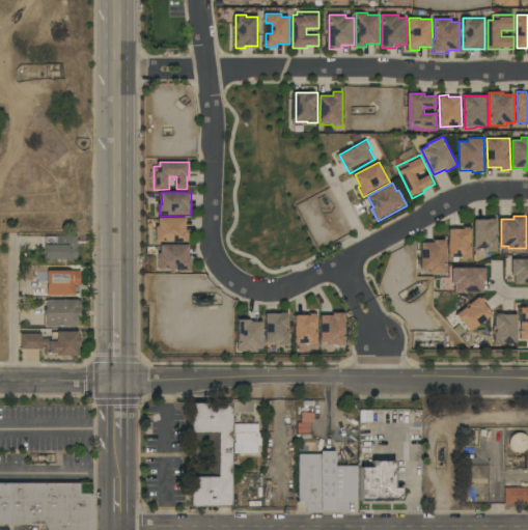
[(161,218),(187,218),(187,229),(190,229),(190,243),(157,244),(157,226),(161,226),(161,218)]
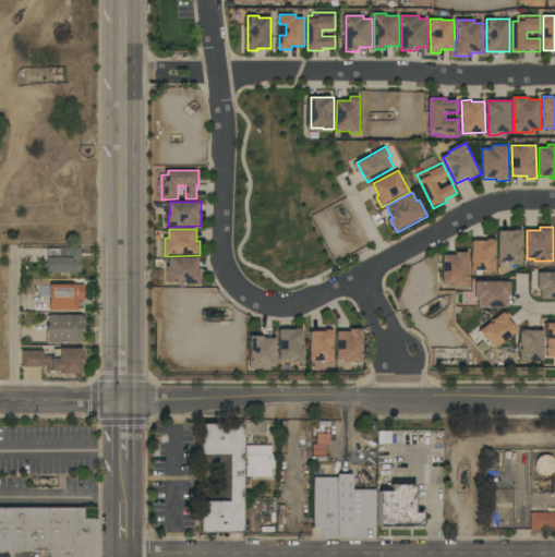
[(499,231),(523,231),(523,263),(513,263),(513,262),(499,262),(499,231)]
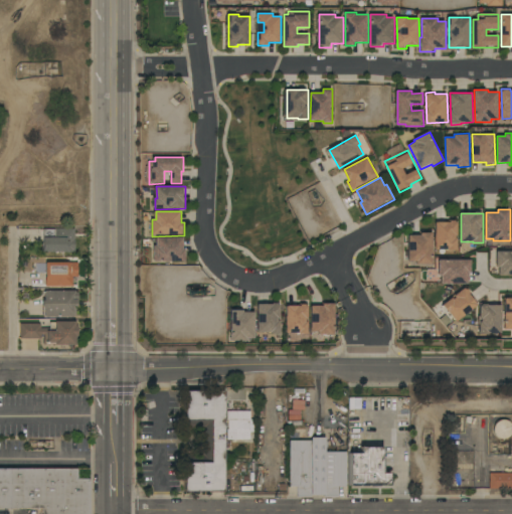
[(458,250),(436,250),(436,221),(450,221),(450,220),(458,220),(458,250)]
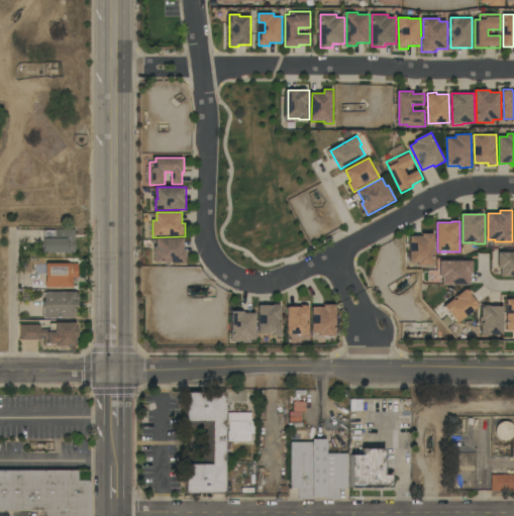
[(45,252),(45,237),(45,229),(57,229),(57,228),(77,228),(77,252),(45,252)]
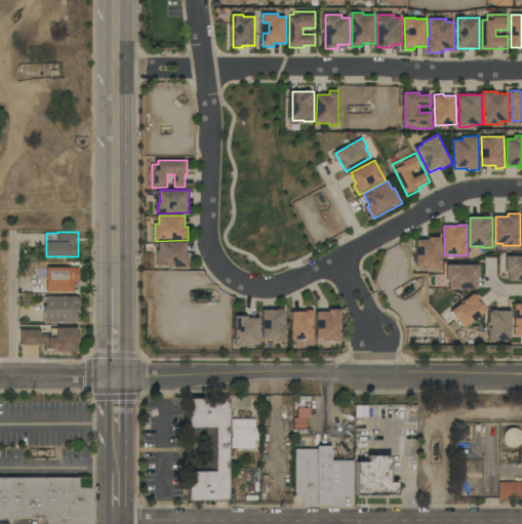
[(443,270),(428,270),(428,268),(418,268),(418,239),(430,239),(430,238),(443,237),(443,270)]
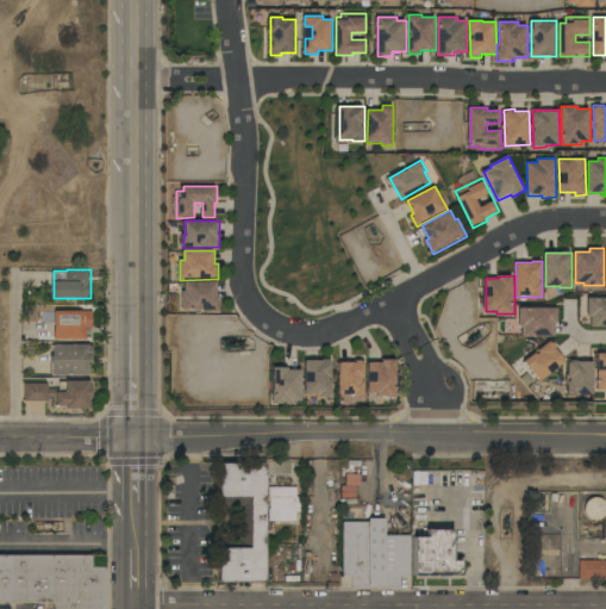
[(187,281),(218,281),(218,296),(222,294),(222,310),(185,310),(183,291),(187,291),(187,281)]
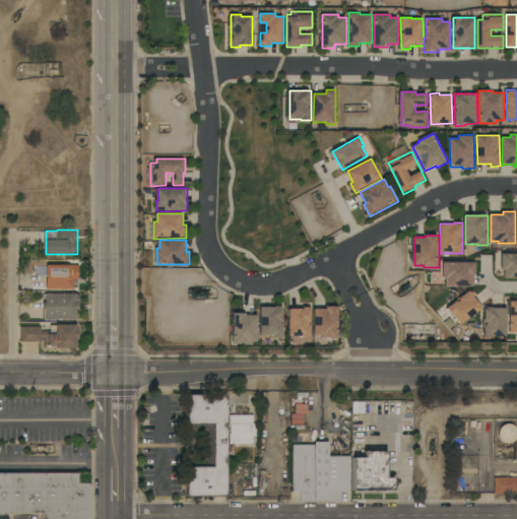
[(516,277),(505,277),(505,270),(503,270),(503,253),(516,253),(516,277)]
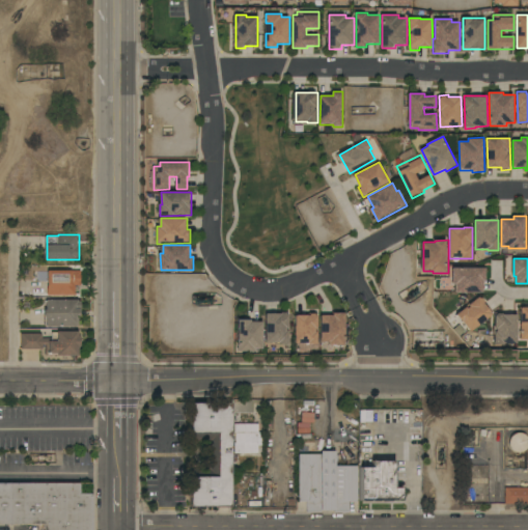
[(485,268),(485,280),(484,280),(484,293),(456,293),(456,285),(454,285),(454,268),(485,268)]
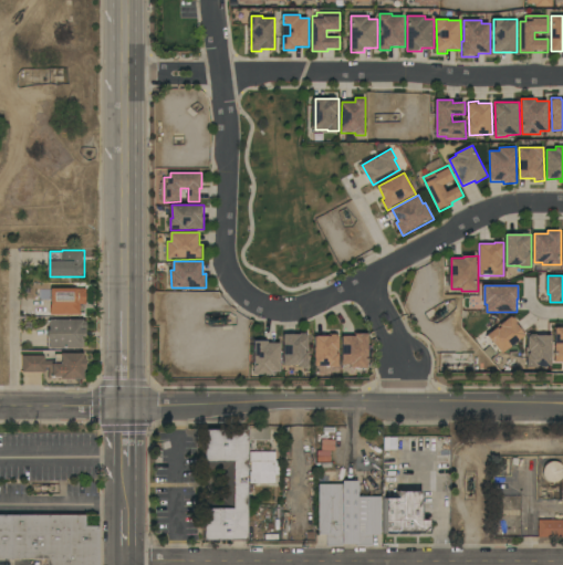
[(87,288),(87,303),(82,303),(82,313),(53,314),(53,288),(87,288)]
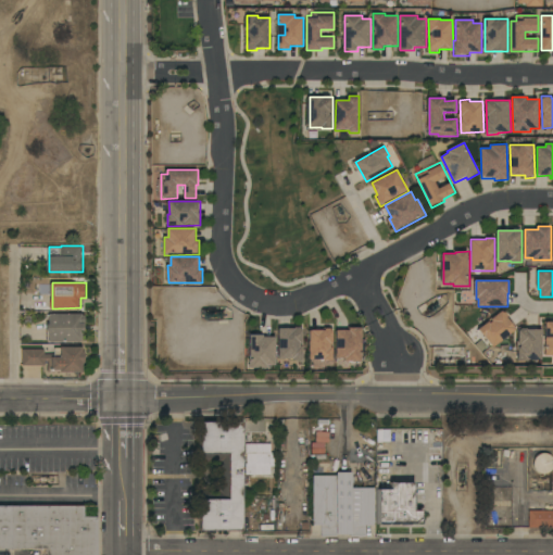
[(494,348),(479,328),(503,310),(518,329),(494,348)]
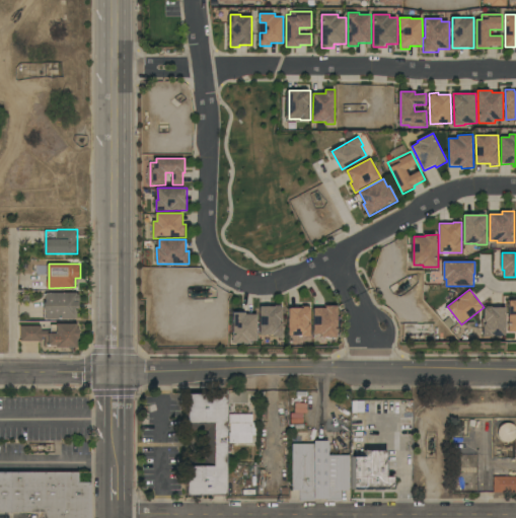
[(78,292),(78,294),(80,294),(80,302),(79,302),(79,310),(78,310),(78,316),(75,318),(46,317),(46,308),(45,308),(45,302),(47,302),(47,292),(78,292)]
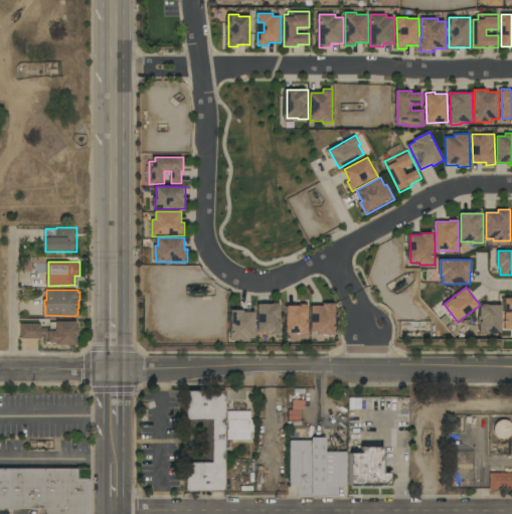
[(281,333),(271,333),(271,332),(260,331),(260,305),(274,305),(274,303),(281,303),(281,333)]
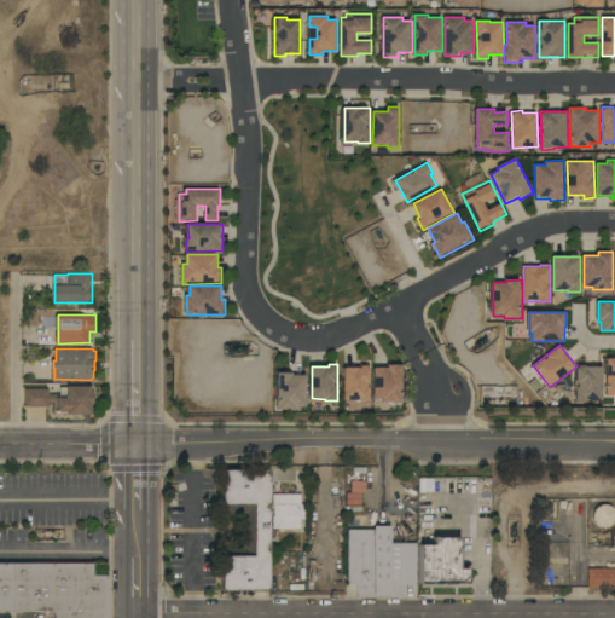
[(404,364),(402,403),(382,402),(382,399),(375,399),(376,367),(389,367),(389,364),(404,364)]
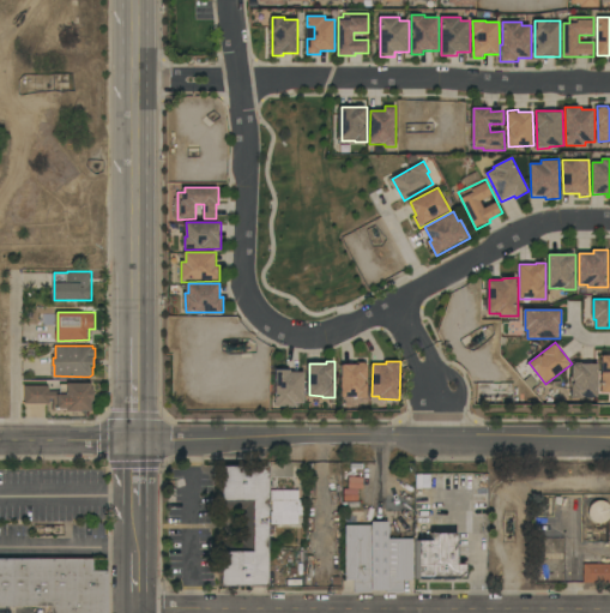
[(601,364),(601,398),(574,398),(574,364),(601,364)]
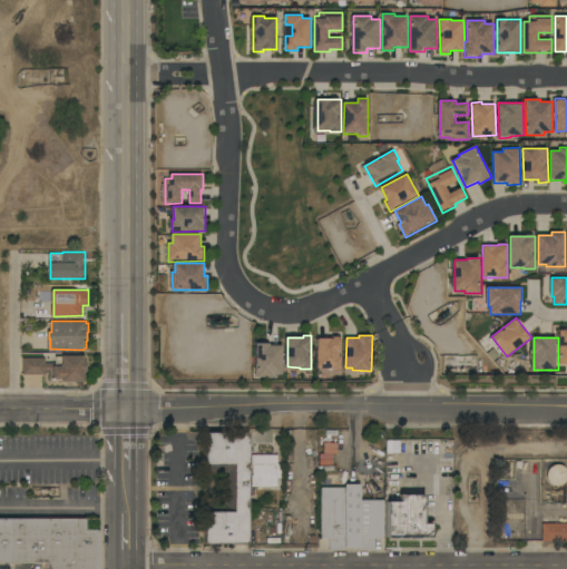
[(343,369),(319,369),(319,339),(343,339),(343,369)]
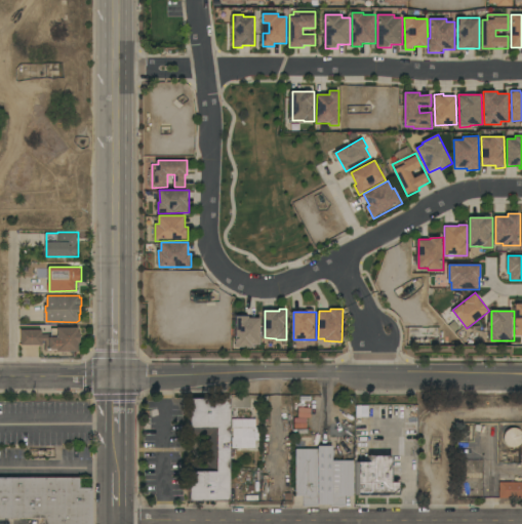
[(262,318),(262,347),(253,347),(253,349),(237,349),(237,316),(250,316),(250,318),(262,318)]
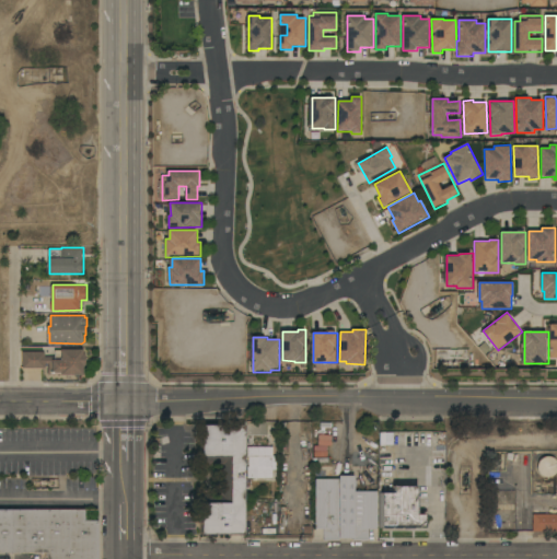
[(84,349),(84,350),(85,373),(84,373),(84,374),(50,374),(50,363),(47,363),(47,368),(25,368),(25,351),(46,351),(46,357),(57,357),(57,350),(62,350),(62,349),(84,349)]
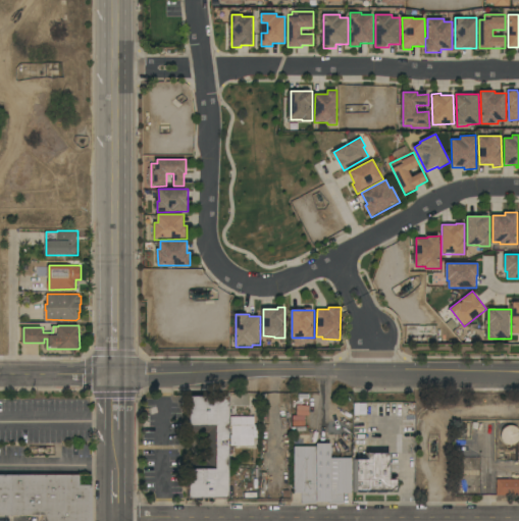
[(229,396),(229,498),(189,498),(189,468),(192,468),(192,460),(208,460),(208,433),(193,433),(193,425),(190,425),(190,396),(229,396)]
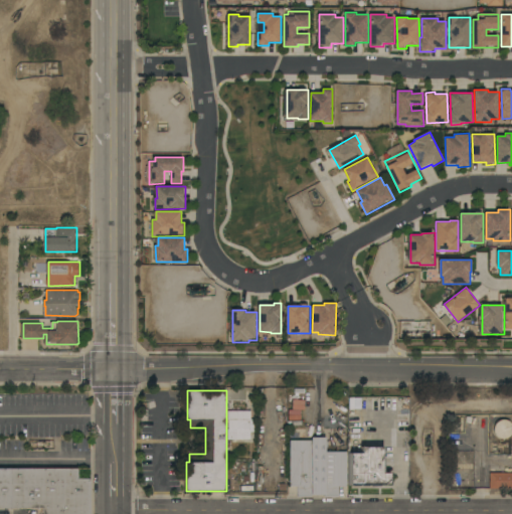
[(351,397),(363,397),(363,408),(356,408),(356,409),(351,409),(351,397)]
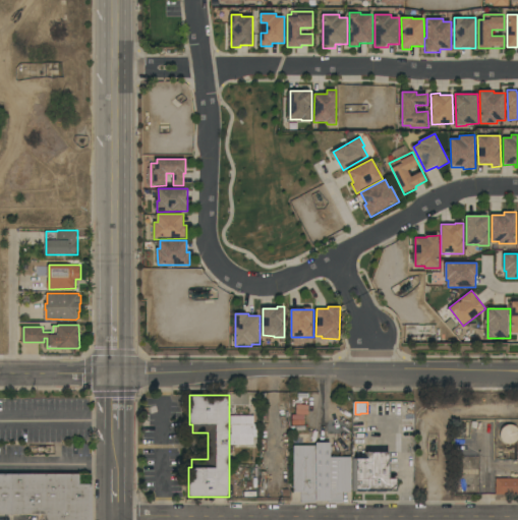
[(306,415),(298,415),(298,404),(310,404),(310,415),(306,415)]
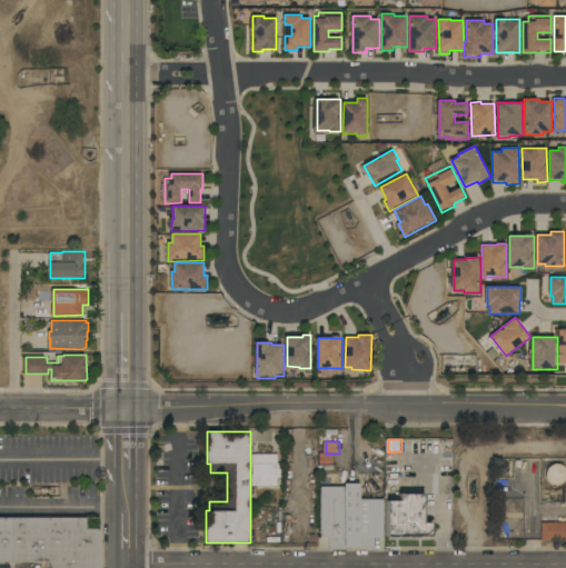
[(279,454),(279,464),(286,462),(286,477),(279,477),(279,485),(254,485),(252,474),(255,472),(254,464),(254,454),(279,454)]
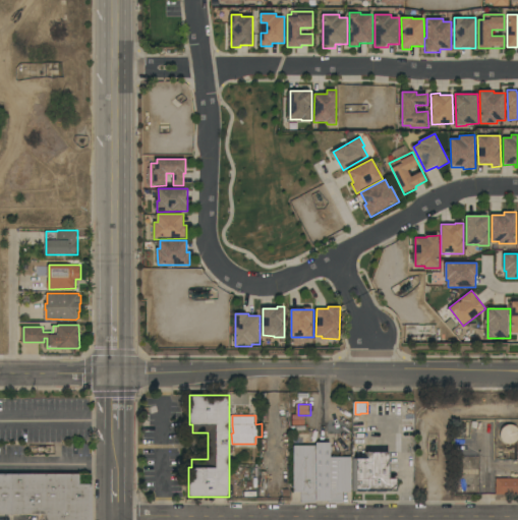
[(306,425),(294,425),(294,415),(298,415),(306,415),(306,425)]
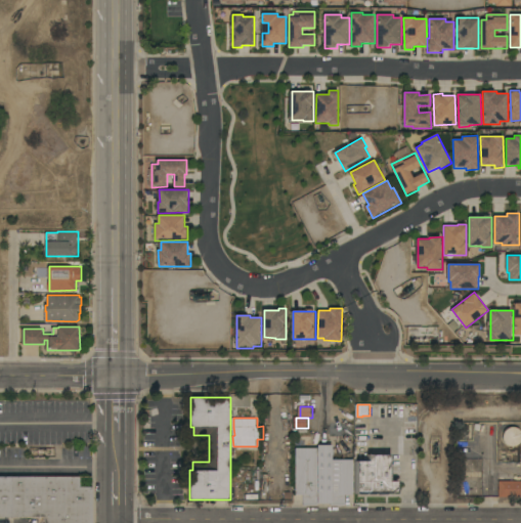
[(520,444),(519,444),(518,445),(516,445),(515,445),(513,445),(511,445),(510,445),(508,444),(507,443),(506,441),(505,440),(505,438),(504,437),(504,435),(505,433),(505,432),(506,430),(507,429),(508,428),(510,427),(511,427),(513,426),(515,426),(516,427),(518,427),(519,428),(520,428),(520,444)]
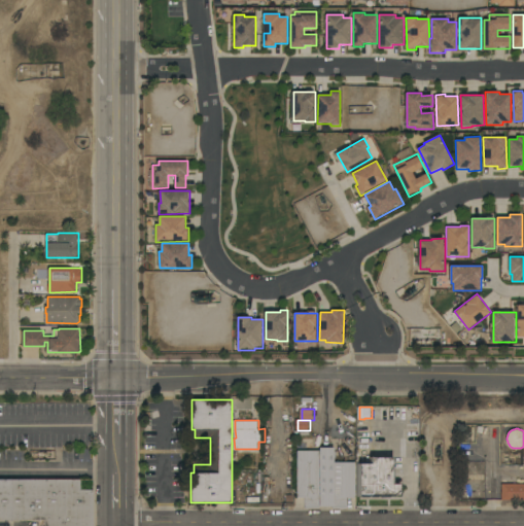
[(319,450),(320,447),(335,447),(335,461),(334,507),(321,509),(306,509),(307,497),(298,497),(298,450),(319,450)]
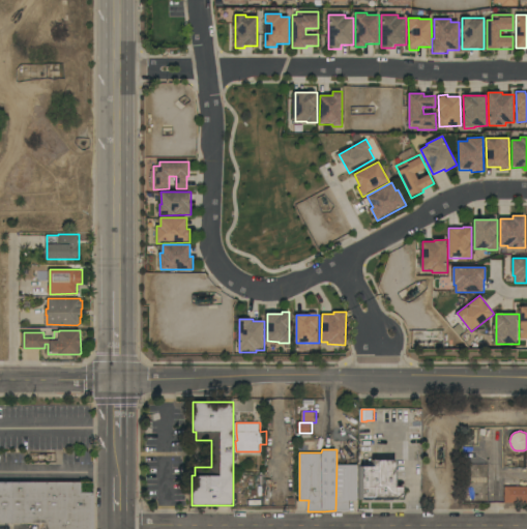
[(396,487),(402,487),(402,499),(361,499),(361,466),(373,466),(373,460),(396,460),(396,487)]
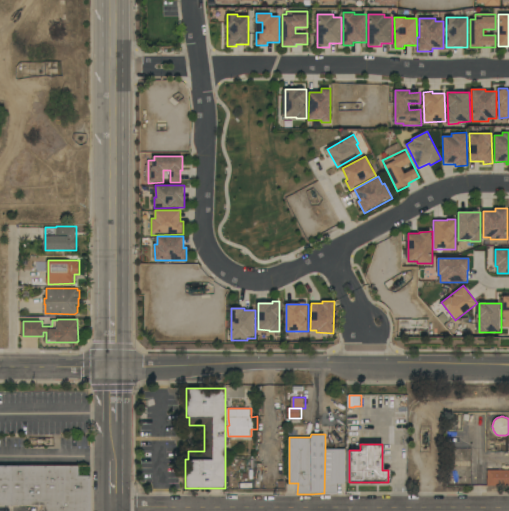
[(325,448),(346,448),(345,484),(338,484),(338,493),(324,493),(325,448)]
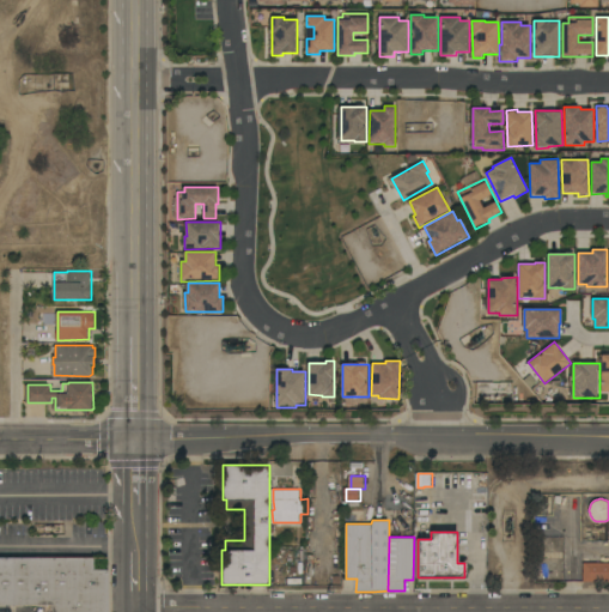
[(0,557),(93,557),(93,569),(108,569),(108,611),(53,611),(53,605),(0,605),(0,557)]
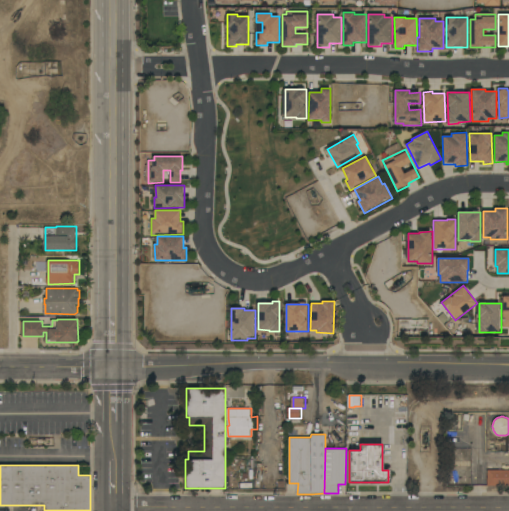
[(508,485),(488,485),(488,470),(508,469),(508,485)]
